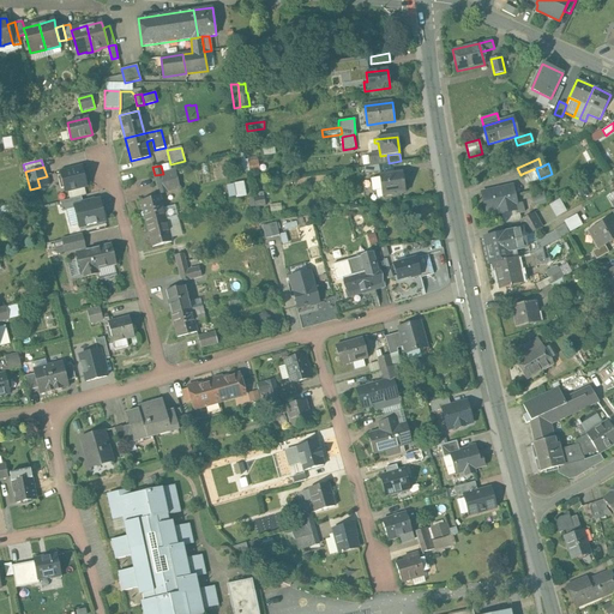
[(82,167),(60,172),(65,192),(88,187),(82,167)]
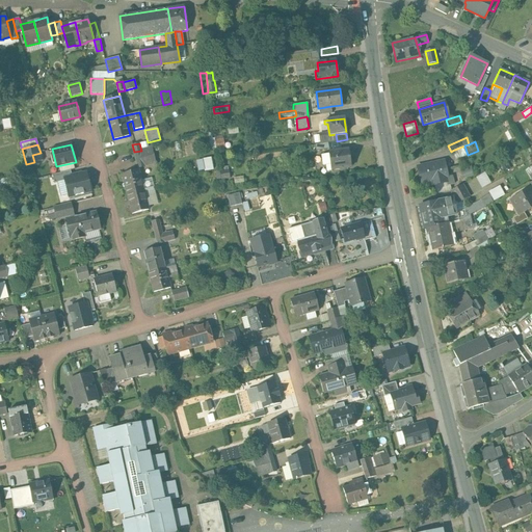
[(464,145),(452,151),(455,160),(468,155),(464,145)]
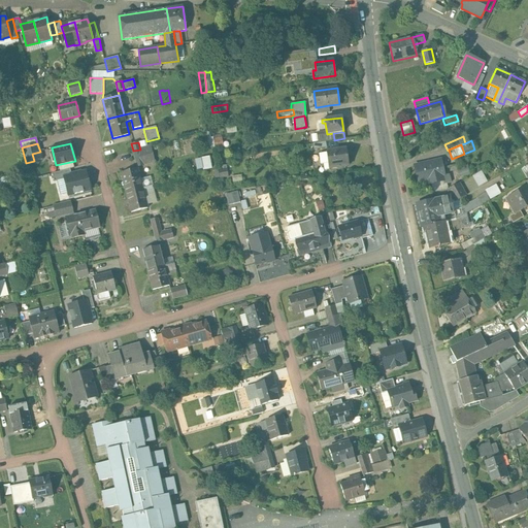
[(140,150),(133,151),(137,166),(154,162),(150,146),(140,150)]
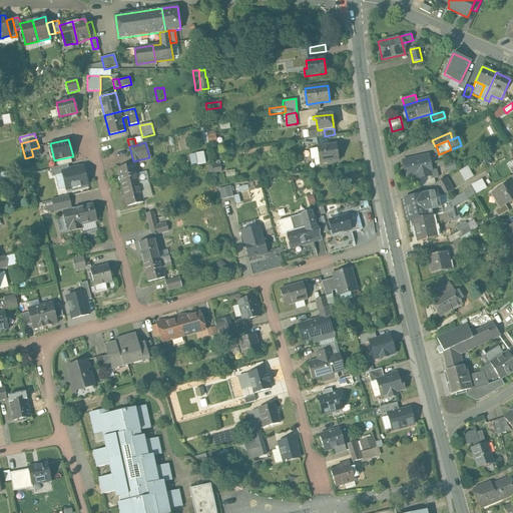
[(336,144),(318,147),(318,148),(310,149),(311,155),(312,160),(315,159),(315,166),(321,165),(321,163),(338,160),(336,144)]
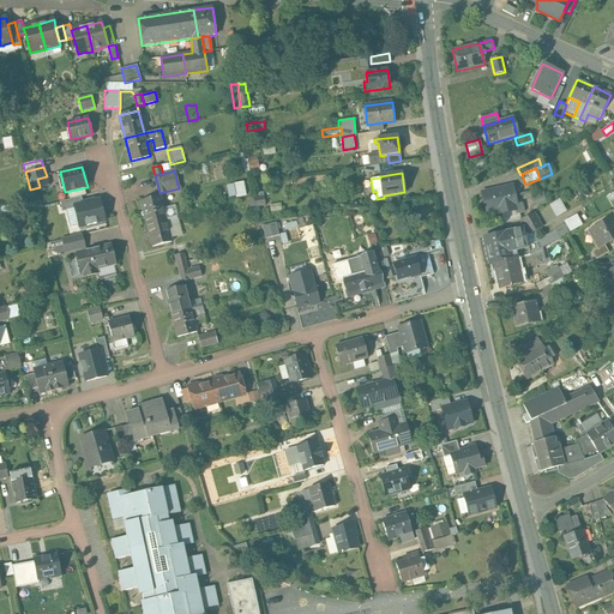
[(230,199),(248,194),(245,181),(228,185),(230,199)]
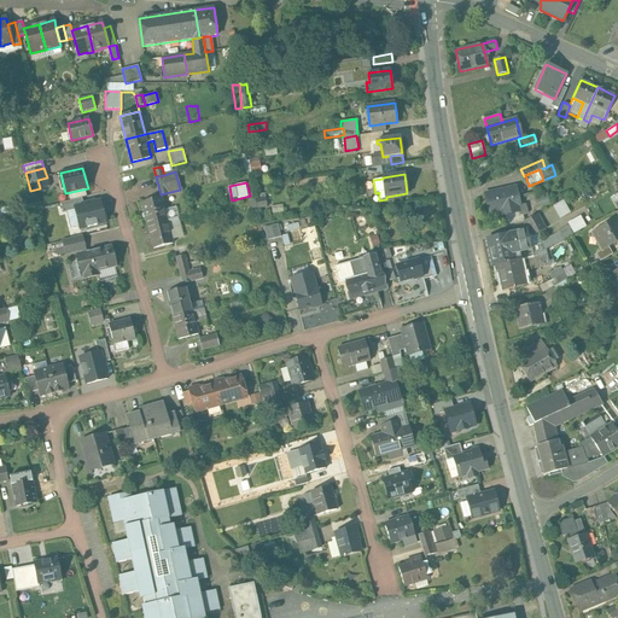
[(517,187),(485,194),(489,213),(501,210),(502,216),(513,214),(512,208),(522,207),(517,187)]
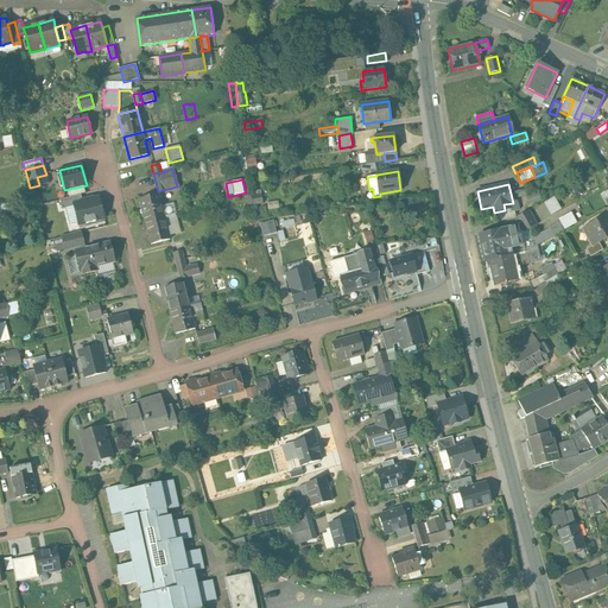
[(526,195),(530,203),(542,200),(538,190),(526,195)]
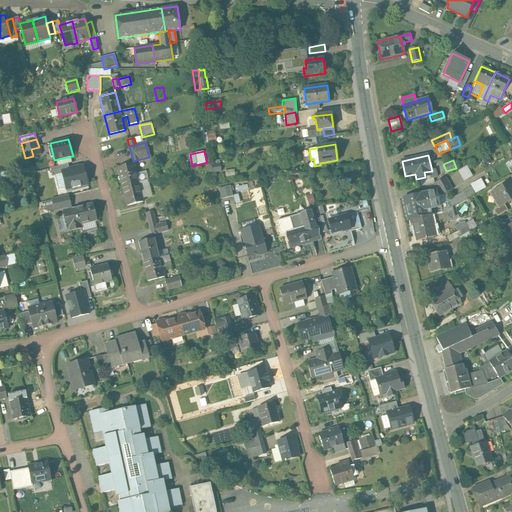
[(219,161),(215,161),(216,166),(212,166),(213,172),(221,171),(219,161)]
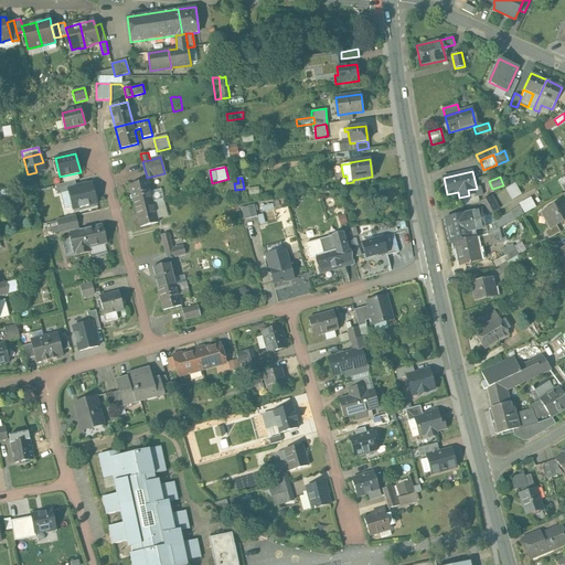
[(147,181),(130,185),(136,206),(152,202),(150,193),(147,181)]
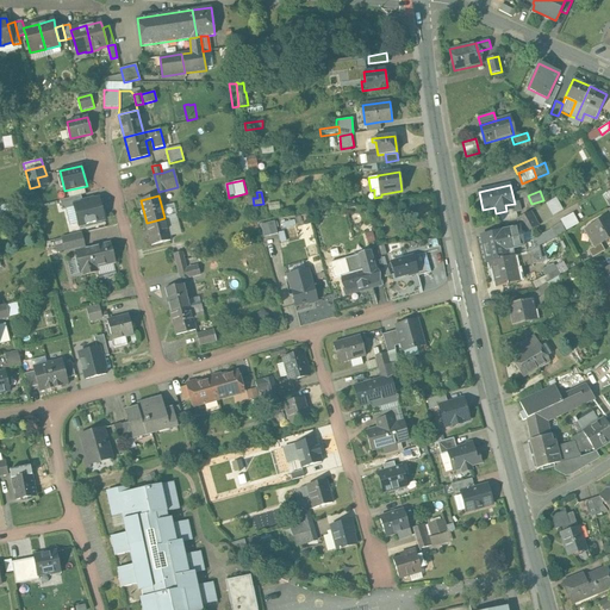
[(558,197),(547,203),(553,215),(564,209),(558,197)]
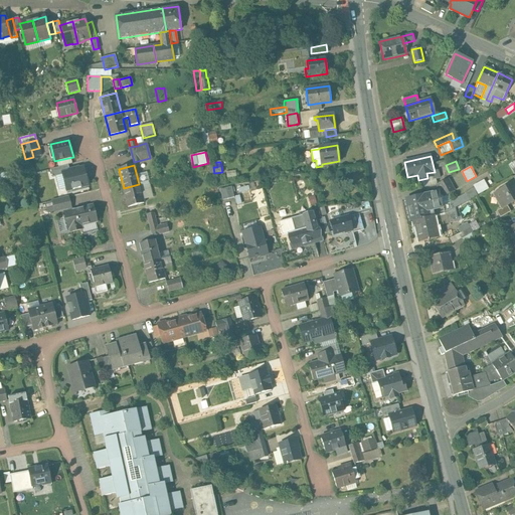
[(62,173),(67,191),(89,186),(84,168),(62,173)]
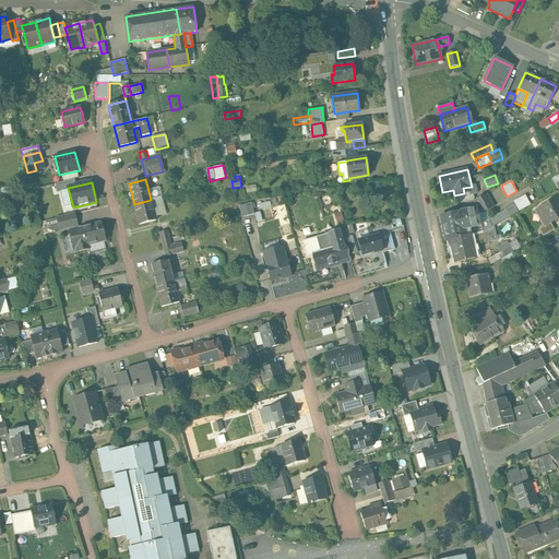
[(149,191),(151,200),(157,198),(155,190),(149,191)]
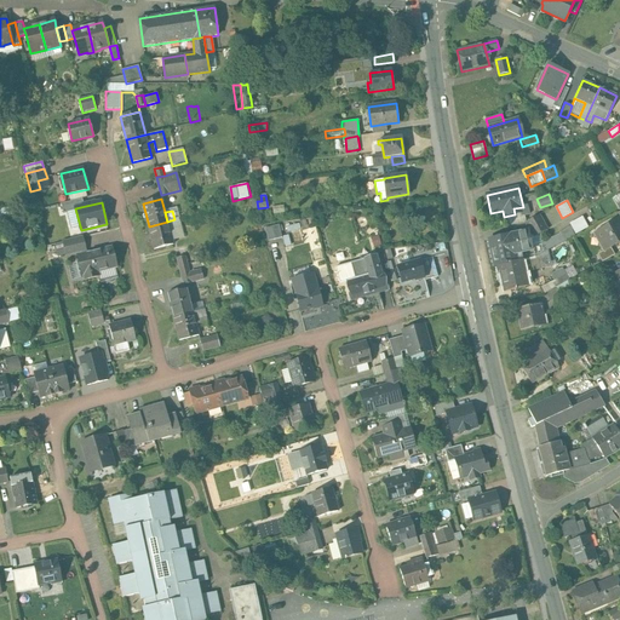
[(539,216),(526,223),(534,237),(546,230),(539,216)]
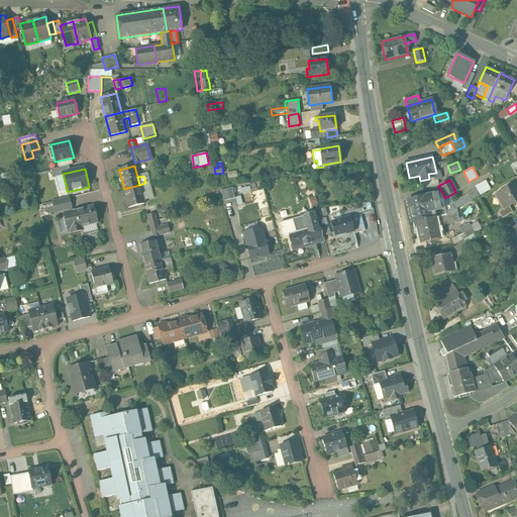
[(480,195),(492,189),(487,180),(476,186),(480,195)]
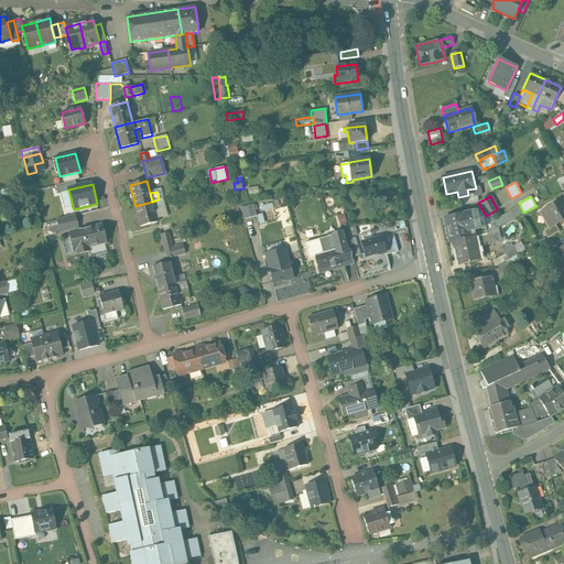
[(163,218),(159,199),(152,202),(156,220),(163,218)]
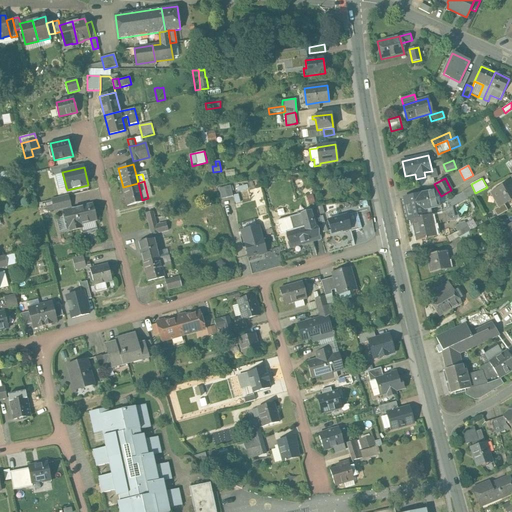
[(511,183),(511,182),(493,192),(497,199),(494,201),(498,207),(498,208),(504,205),(511,200),(511,183)]
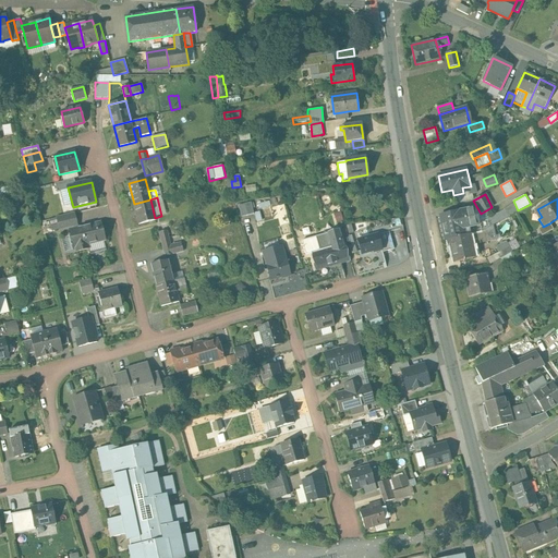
[(150,199),(134,204),(138,225),(156,220),(155,218),(150,199)]
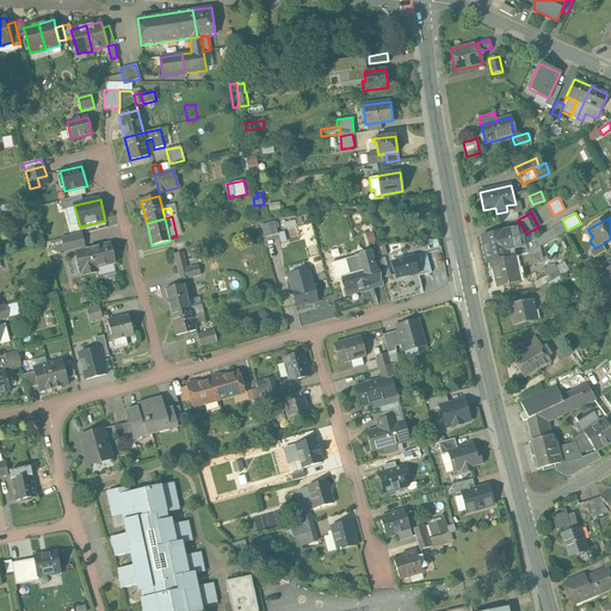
[(275,222),(261,226),(264,239),(278,235),(275,222)]
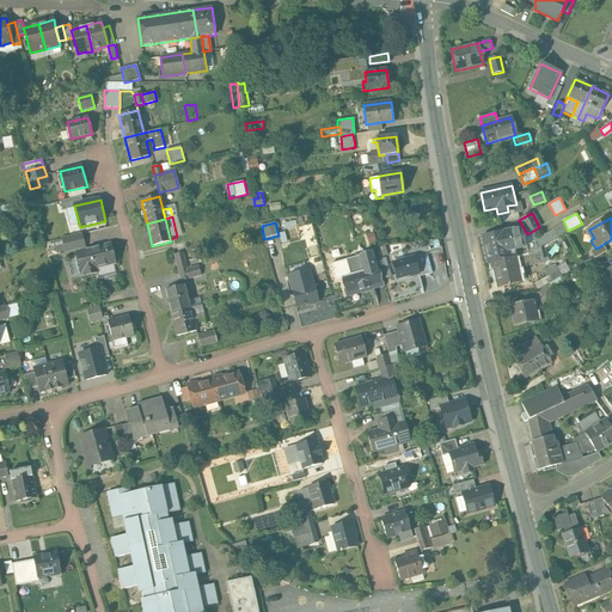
[(542,245),(568,232),(563,224),(538,237),(542,245)]
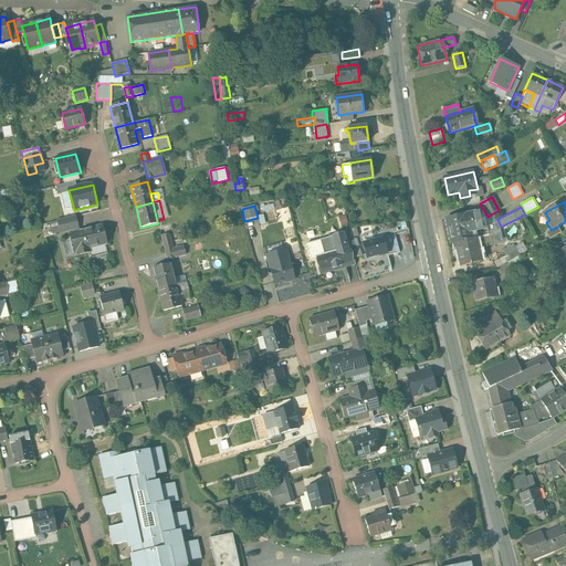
[(481,211),(469,215),(472,231),(485,229),(481,211)]
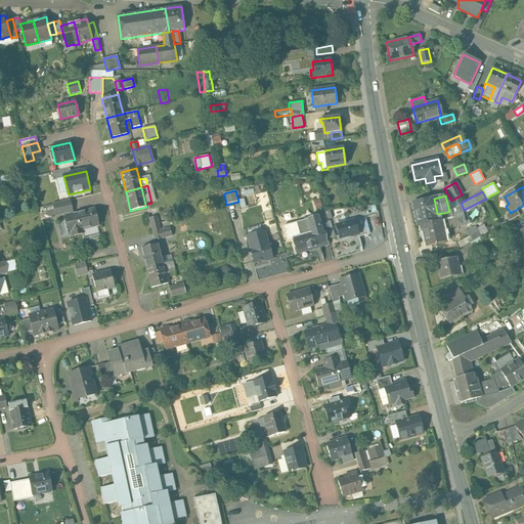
[(432,199),(412,203),(418,225),(422,224),(437,221),(432,199)]
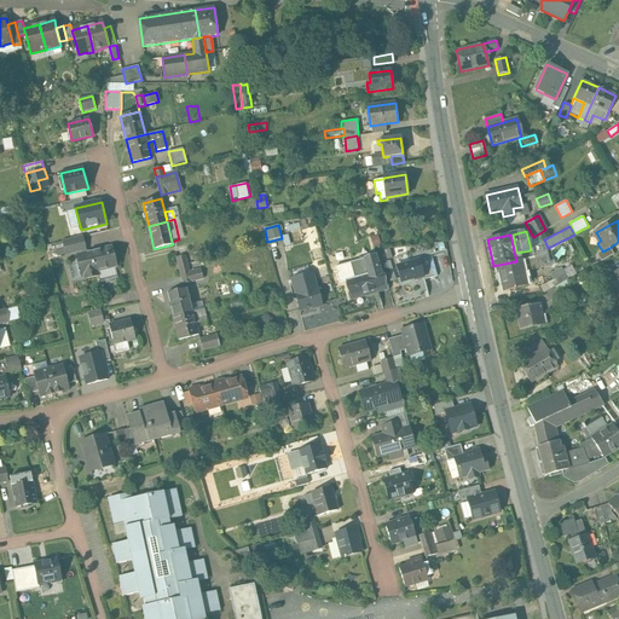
[(82,237),(62,242),(65,254),(65,255),(86,250),(82,237)]
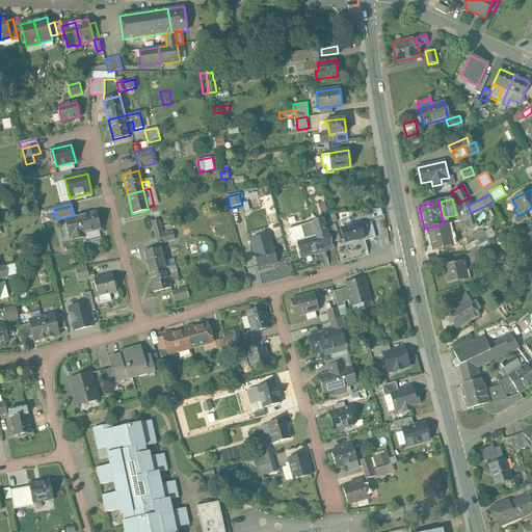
[(473,229),(475,231),(488,225),(494,219),(486,206),(470,215),(473,229)]
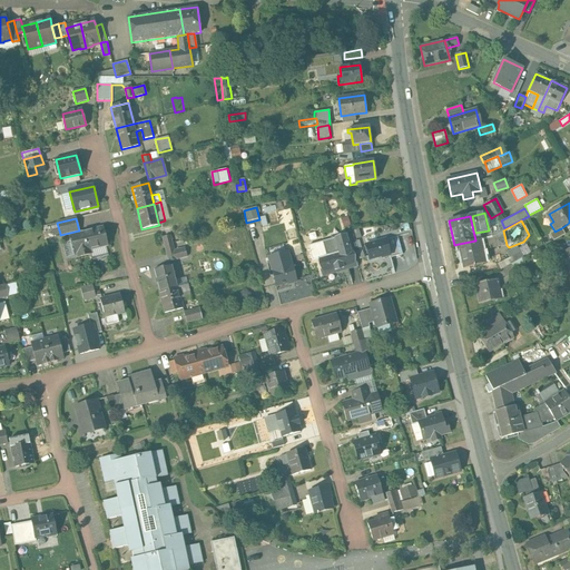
[(60,234),(57,223),(49,225),(52,236),(60,234)]
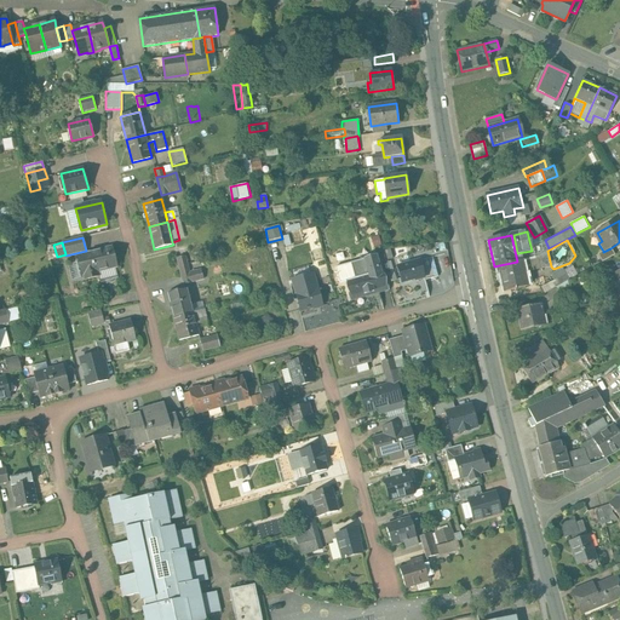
[(543,245),(533,247),(535,257),(538,256),(545,252),(543,245)]
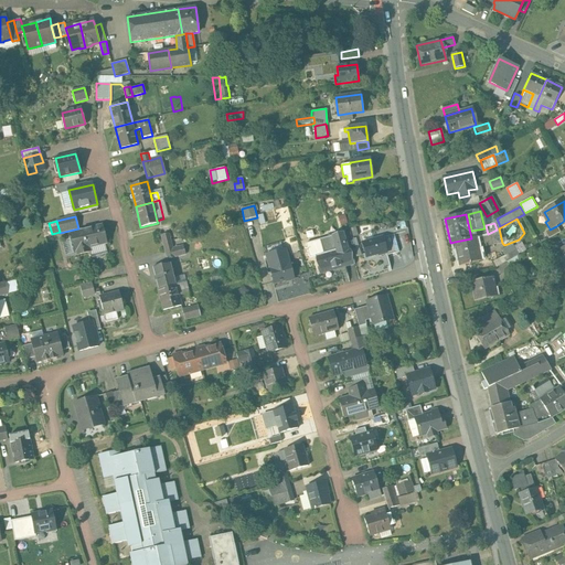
[(103,225),(72,233),(77,255),(91,253),(89,248),(107,244),(103,225)]
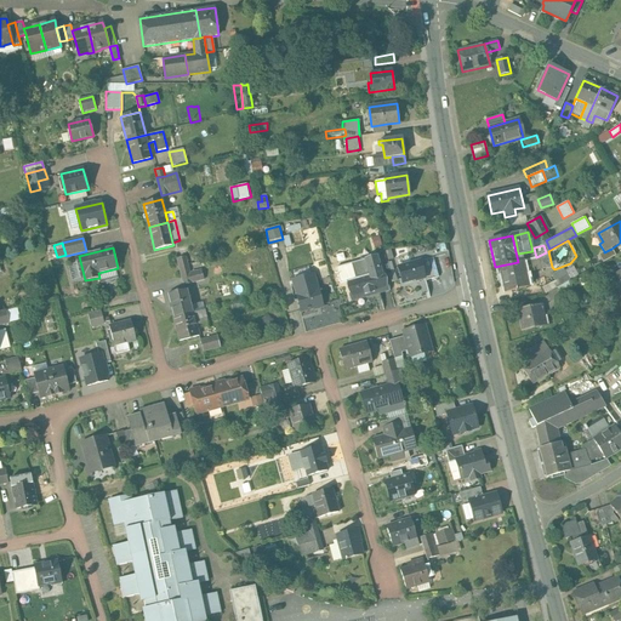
[(611,249),(604,252),(604,251),(598,255),(603,263),(616,256),(611,249)]
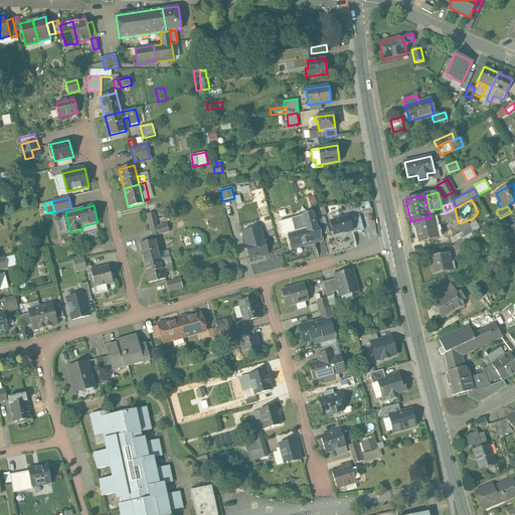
[(453,209),(447,212),(449,223),(458,221),(455,208),(453,209)]
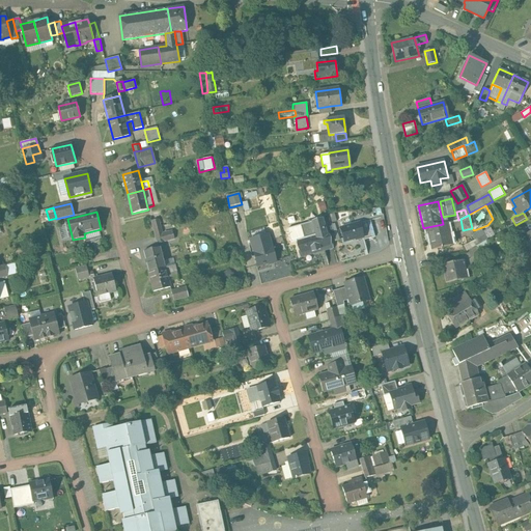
[(311,222),(286,229),(290,243),(297,241),(301,255),(311,252),(312,254),(320,252),(319,249),(331,247),(323,219),(311,222)]
